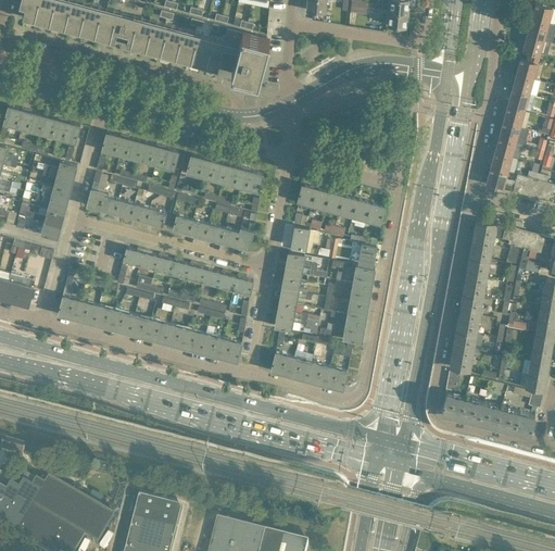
[(22,21),(113,46),(114,42),(125,45),(124,48),(216,73),(216,72),(230,76),(257,84),(268,42),(241,35),(241,36),(226,33),(223,45),(58,0),(20,0),(17,10),(24,12),(22,21)]
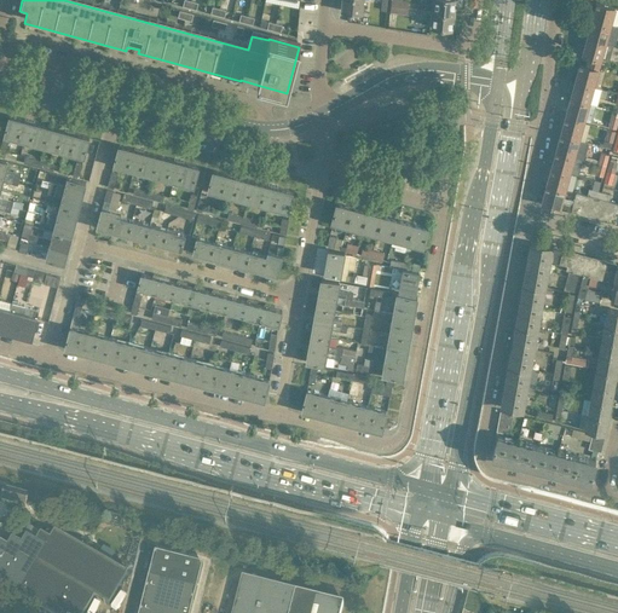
[(425,0),(423,15),(429,16),(451,18),(452,4),(449,3),(449,1),(444,0),(444,3),(428,0),(425,0)]
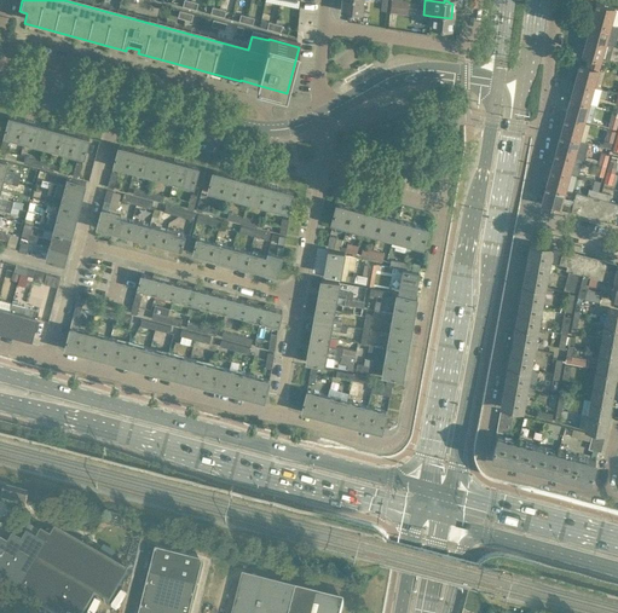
[(361,19),(362,5),(341,3),(340,17),(361,19)]
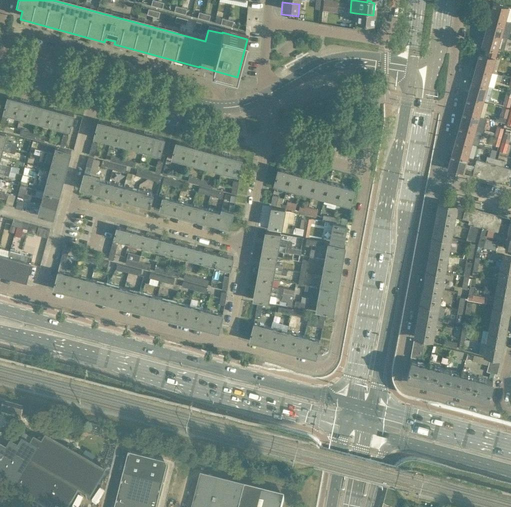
[(503,26),(507,11),(491,7),(487,21),(503,26)]
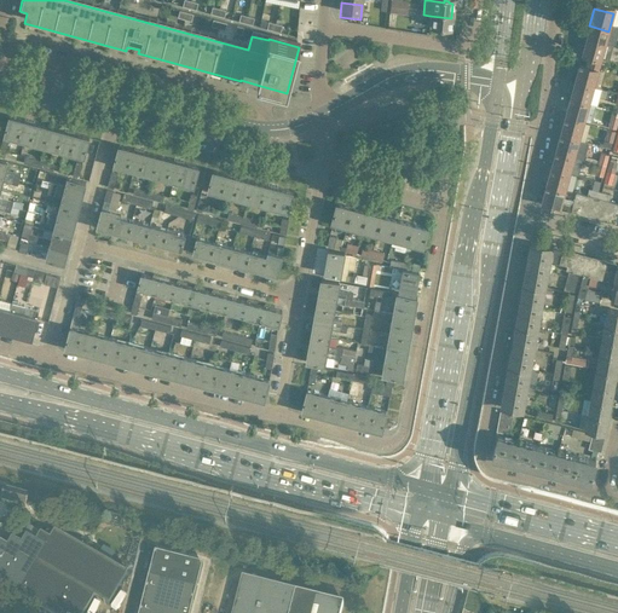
[(449,33),(451,18),(429,16),(429,21),(428,30),(440,33),(440,34),(445,34),(446,33),(449,33)]
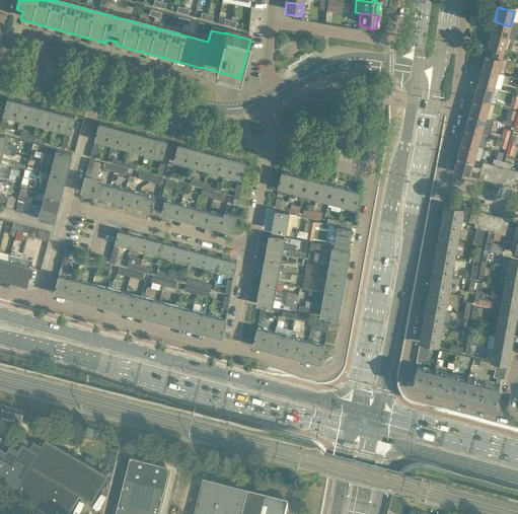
[(510,26),(494,21),(490,35),(513,43),(517,27),(510,26)]
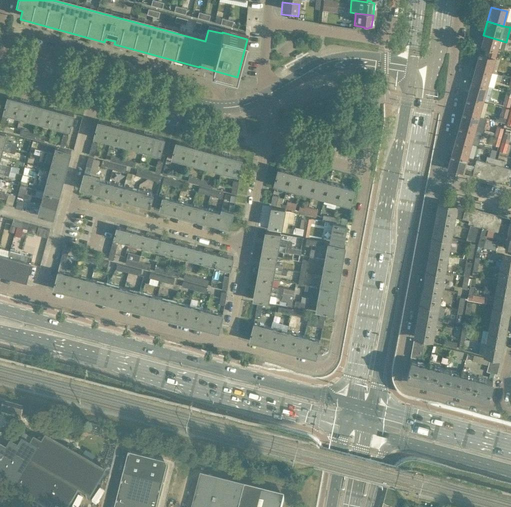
[(486,51),(499,55),(502,56),(506,42),(483,35),(479,49),(486,51)]
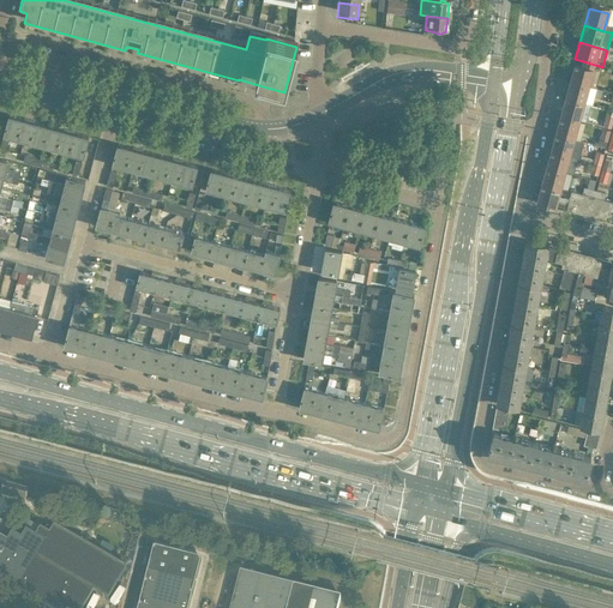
[(581,71),(592,74),(595,76),(599,66),(583,61),(581,71)]
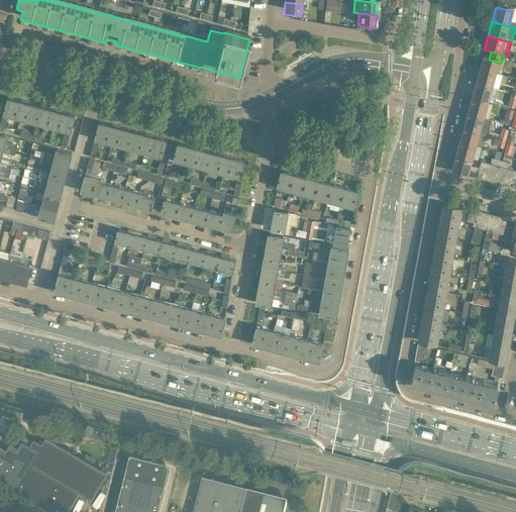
[(483,58),(479,73),(494,77),(498,63),(489,60),(483,58)]
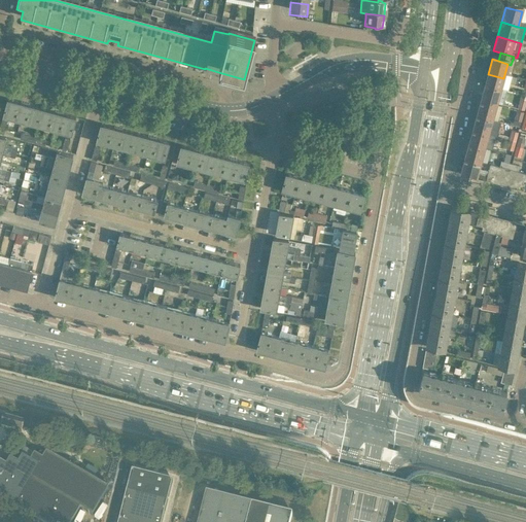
[(499,93),(503,78),(504,79),(504,78),(488,74),(484,89),(499,93)]
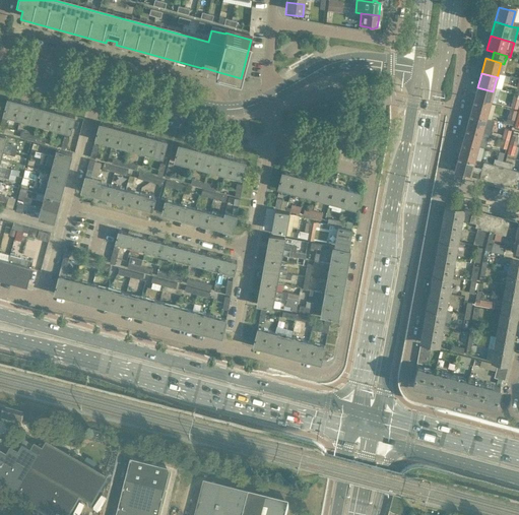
[(489,108),(493,91),(477,87),(472,103),(469,117),(484,121),(489,108)]
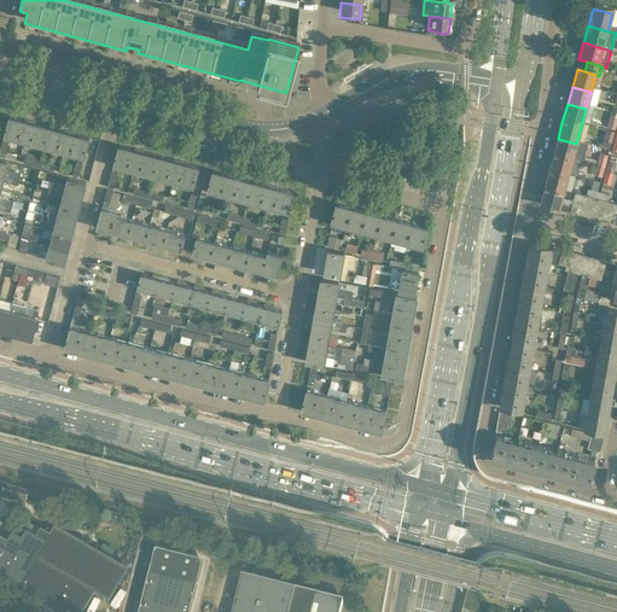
[(83,162),(89,140),(7,118),(1,141),(83,162)]
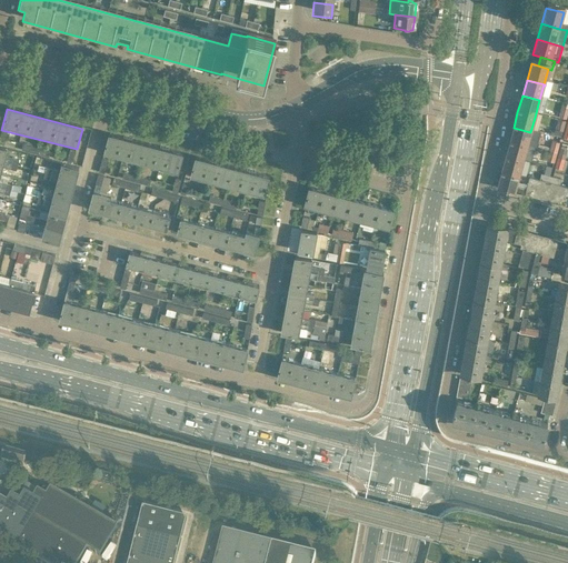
[(561,112),(558,122),(565,123),(567,113),(561,112)]
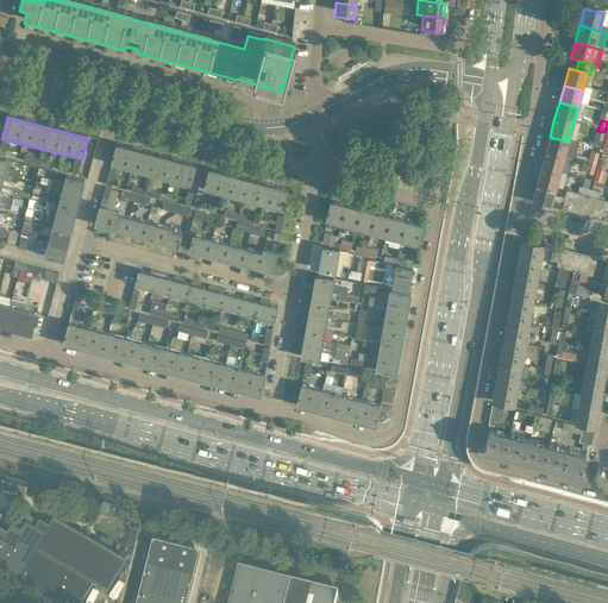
[(563,159),(568,142),(550,137),(544,155),(563,159)]
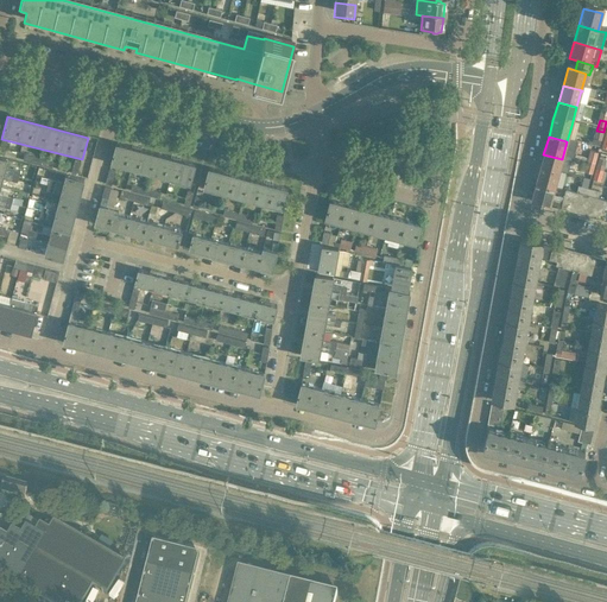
[(114,147),(109,169),(190,187),(195,165),(114,147)]
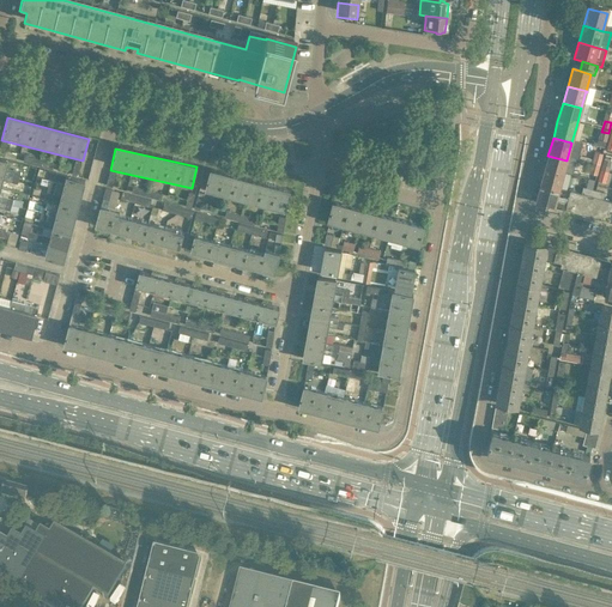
[(563,177),(567,161),(547,156),(544,173),(563,177)]
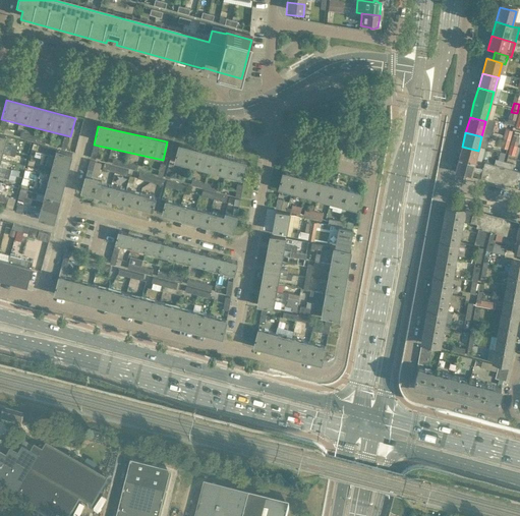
[(519,141),(512,139),(509,149),(516,151),(519,141)]
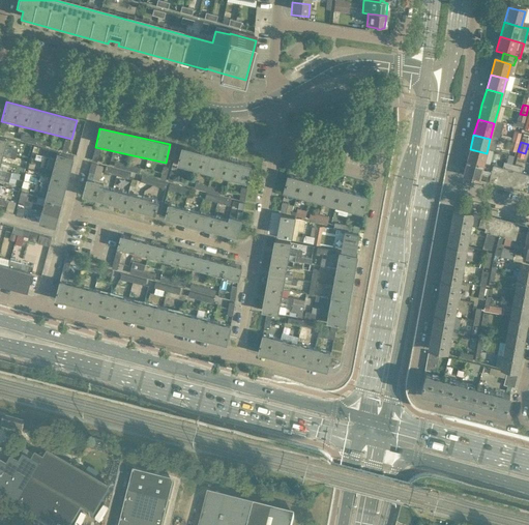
[(246,185),(252,167),(180,149),(176,169),(246,185)]
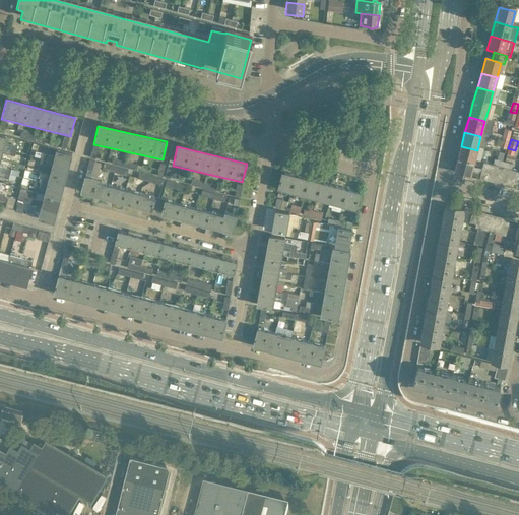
[(473,165),(477,150),(461,146),(457,161),(473,165)]
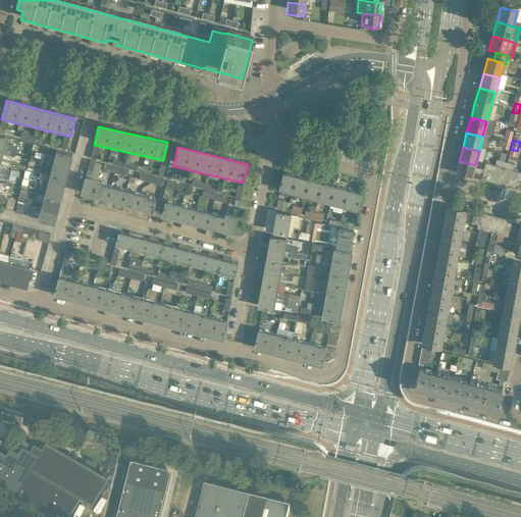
[(515,160),(517,151),(510,149),(508,158),(515,160)]
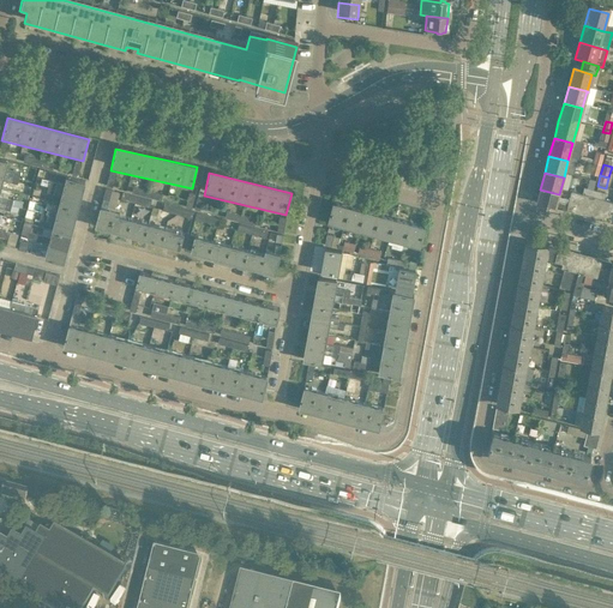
[(43,263),(64,268),(84,185),(64,180),(43,263)]
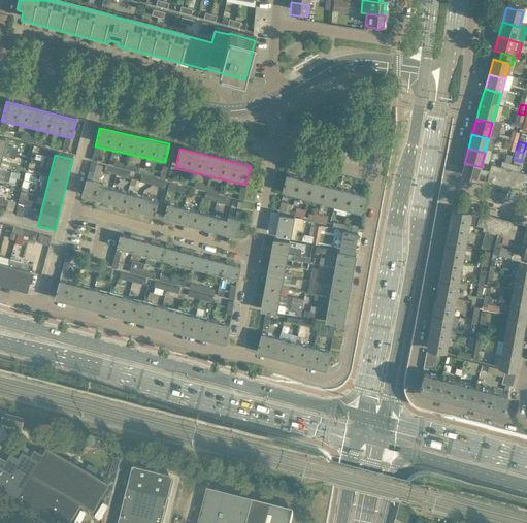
[(478,178),(481,167),(464,163),(460,177),(486,185),(486,183),(487,181),(478,178)]
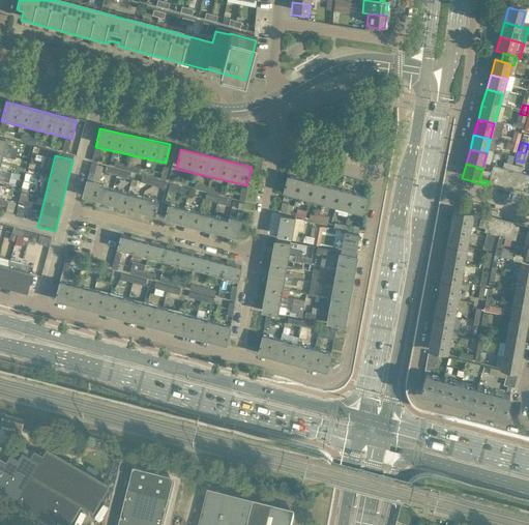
[(89,166),(81,200),(155,217),(158,204),(109,192),(110,187),(126,191),(131,170),(114,166),(113,172),(89,166)]
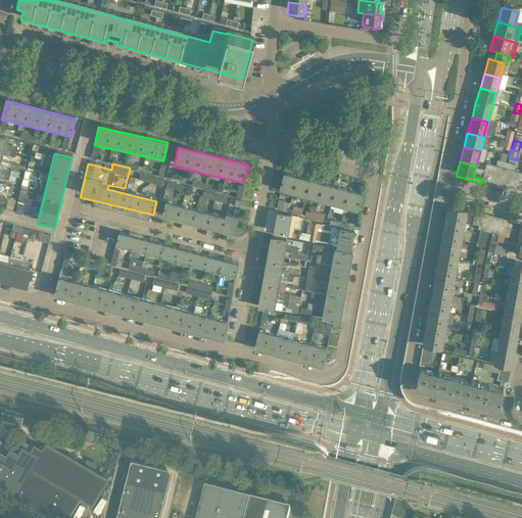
[(505,173),(494,170),(485,168),(485,169),(482,179),(481,181),(501,186),(505,173)]
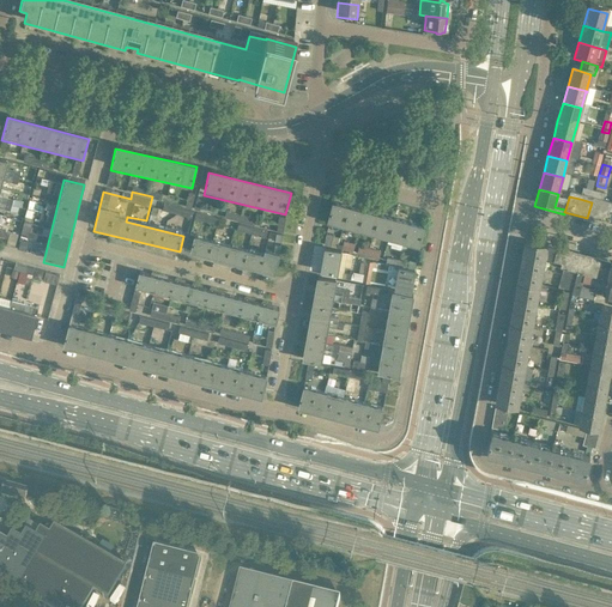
[(610,222),(611,211),(611,207),(601,205),(592,202),(587,218),(609,224),(610,222)]
